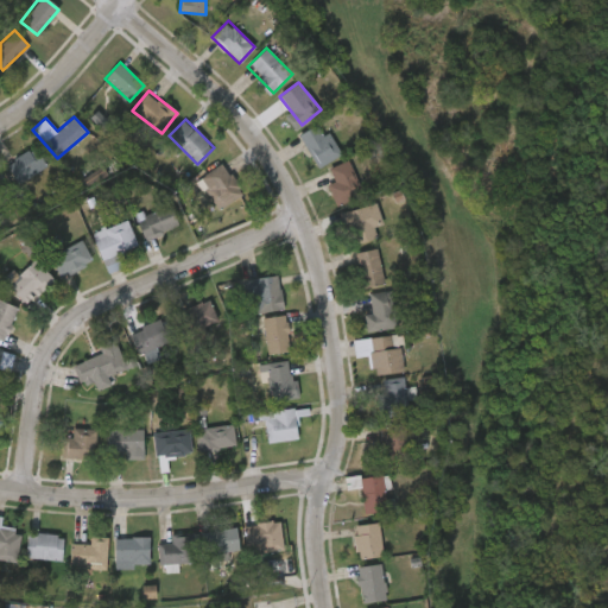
[(299,134),(321,121),(341,153),(320,166),(299,134)]
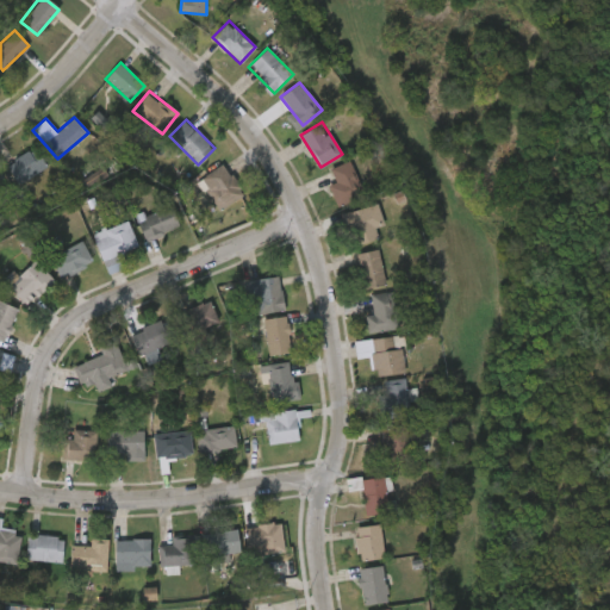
[(16,182),(7,162),(37,149),(45,169),(16,182)]
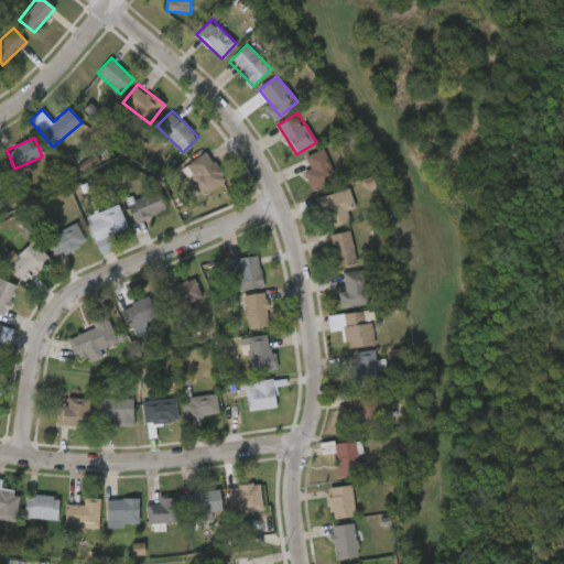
[(311,167),(305,155),(324,148),(337,180),(312,191),(303,171),(311,167)]
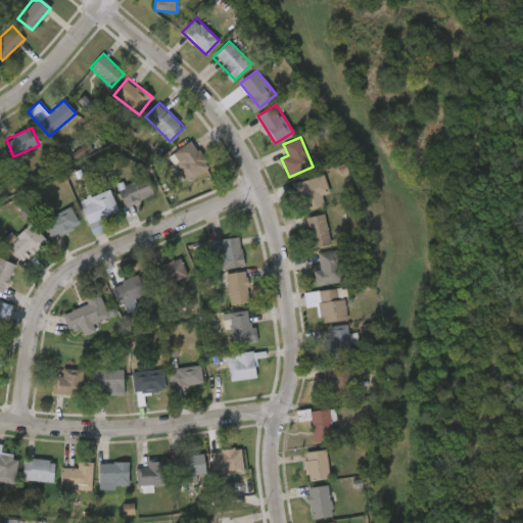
[(173,150),(194,140),(208,169),(187,179),(173,150)]
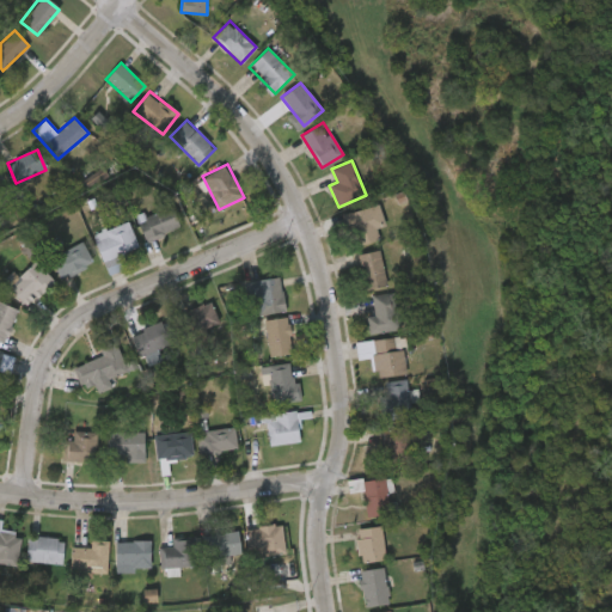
[(379,238),(356,246),(344,215),(378,202),(386,225),(377,228),(379,238)]
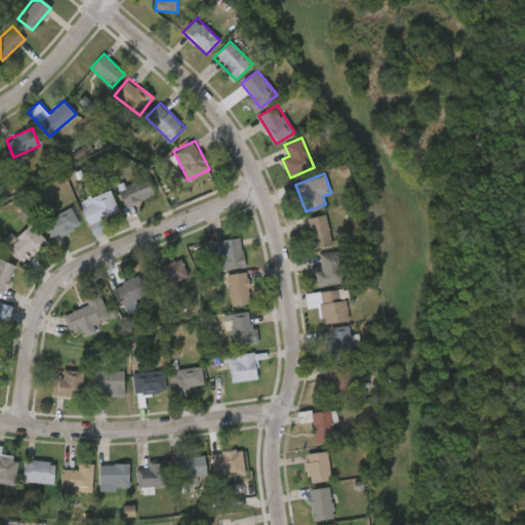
[(125,206),(118,188),(147,176),(154,195),(125,206)]
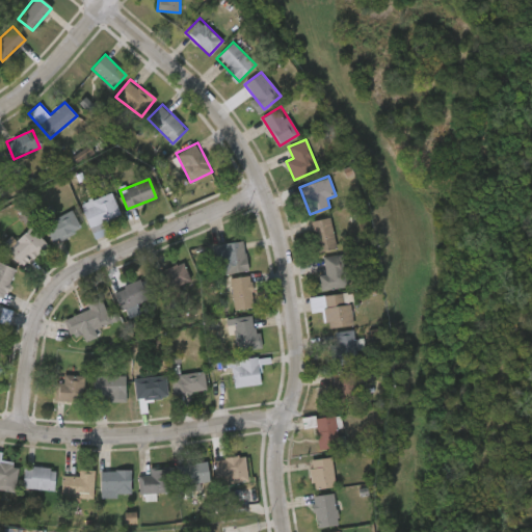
[(120,213),(90,227),(81,206),(110,192),(120,213)]
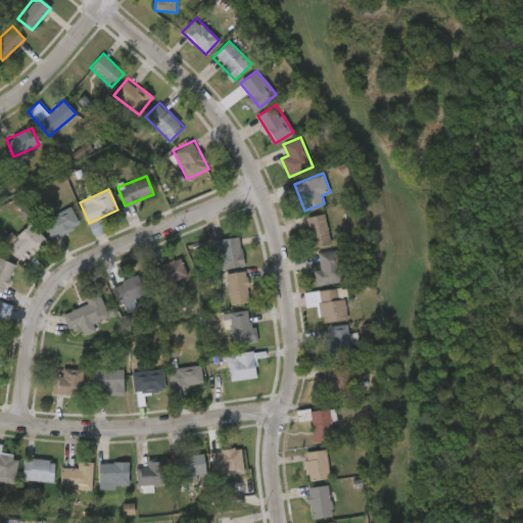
[(43,221),(69,205),(80,223),(53,238),(43,221)]
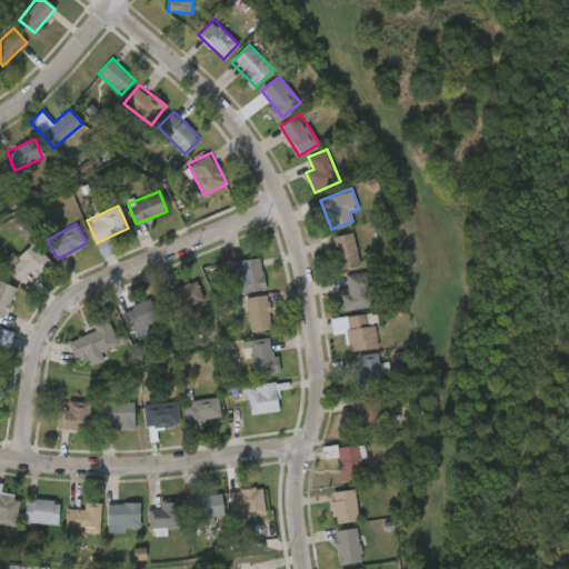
[(331,238),(351,231),(361,263),(341,269),(331,238)]
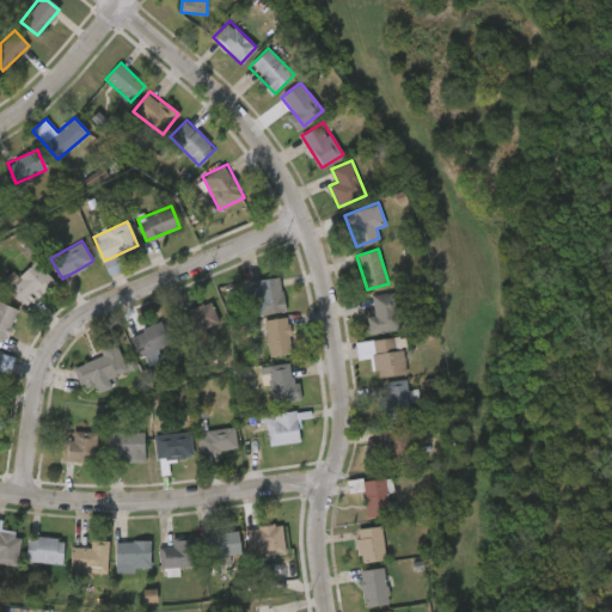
[(8,287),(35,261),(54,280),(28,306),(8,287)]
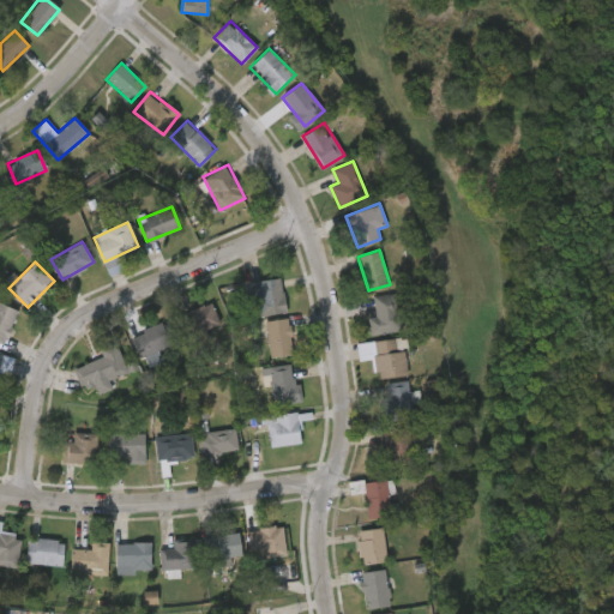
[(245,282),(282,277),(287,311),(259,315),(257,301),(247,302),(245,282)]
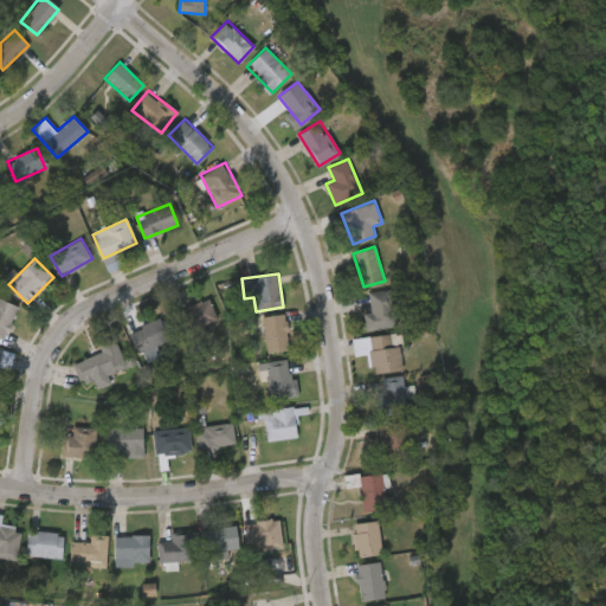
[(372,313),(369,291),(392,289),(397,326),(366,329),(363,314),(372,313)]
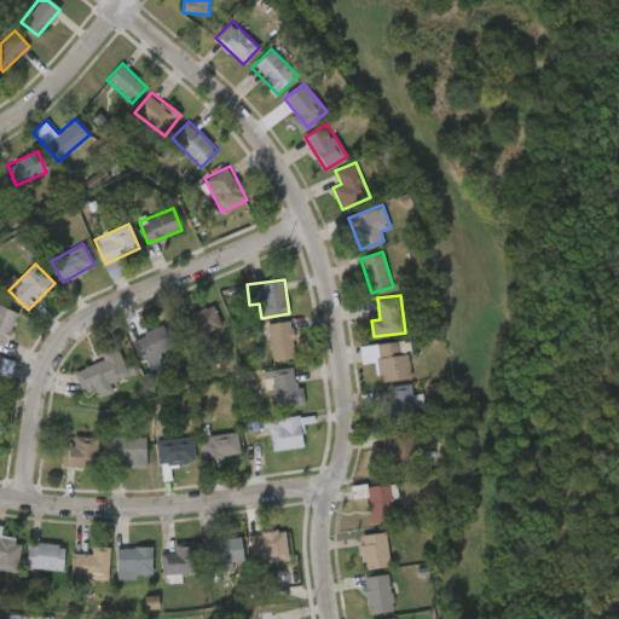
[(185,313),(214,304),(221,327),(194,336),(185,313)]
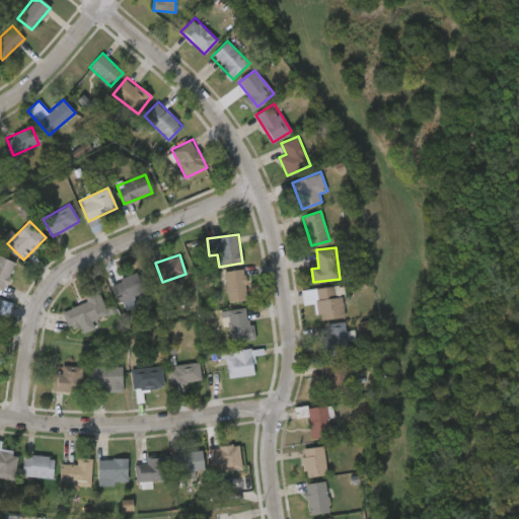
[(0,255),(15,262),(4,291),(0,289),(0,255)]
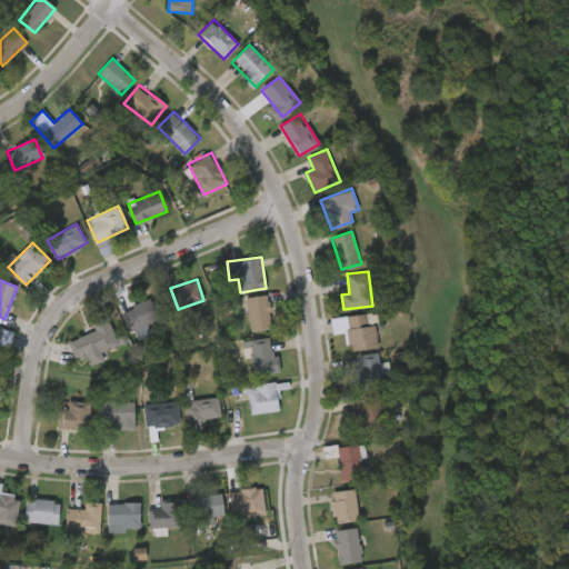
[(166,316),(130,331),(121,311),(157,295),(166,316)]
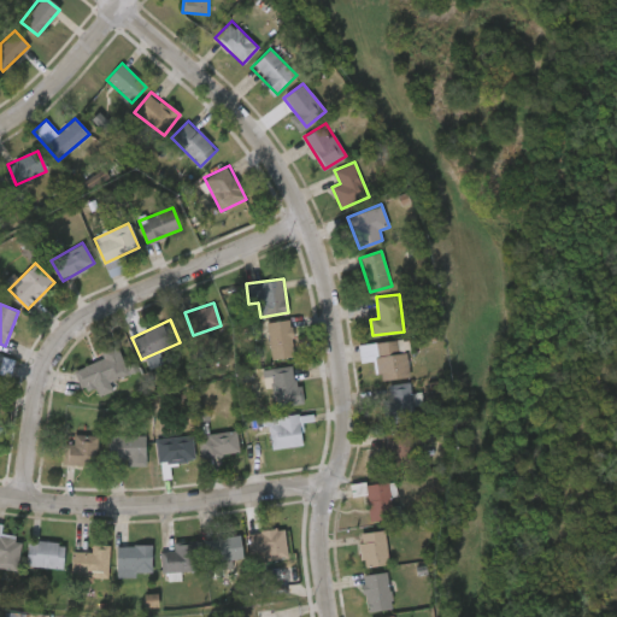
[(294,356),(270,358),(266,322),(291,319),(294,356)]
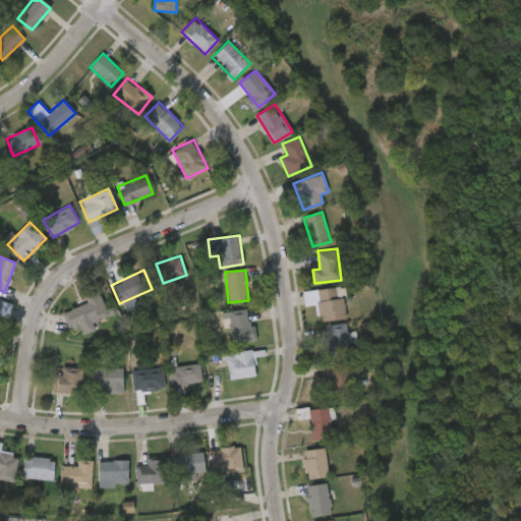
[(320,321),(319,303),(305,304),(303,290),(343,286),(346,317),(320,321)]
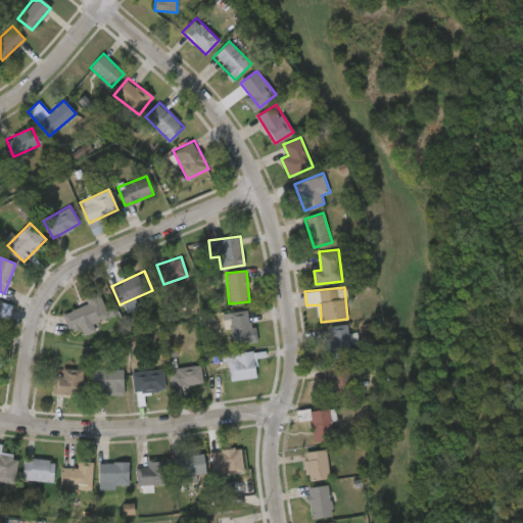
[(84,293),(98,288),(108,317),(68,331),(62,313),(87,303),(84,293)]
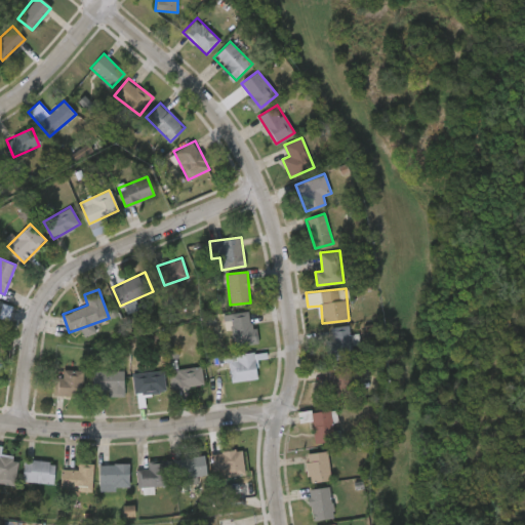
[(0,319),(9,321),(13,306),(0,301),(0,319)]
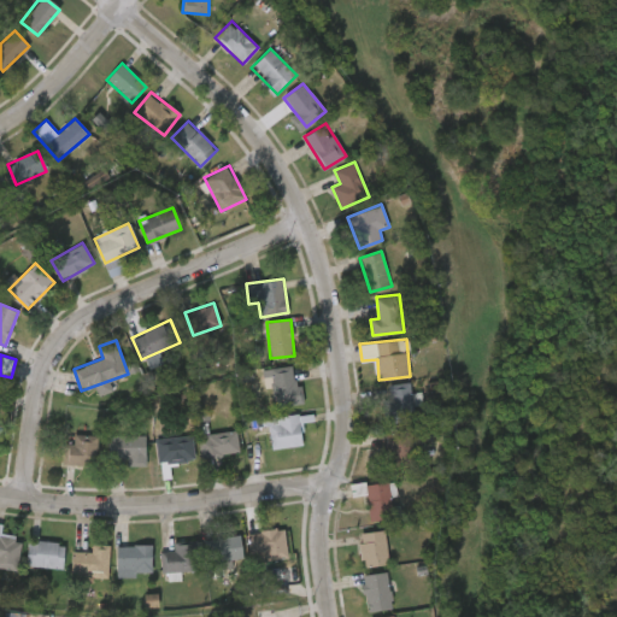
[(272,366),(299,366),(299,405),(272,405),(272,366)]
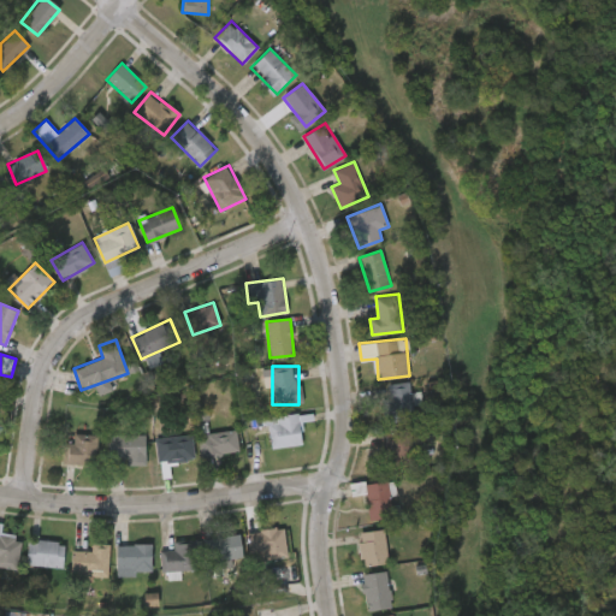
[(384,422),(383,400),(390,400),(389,385),(409,384),(413,420),(384,422)]
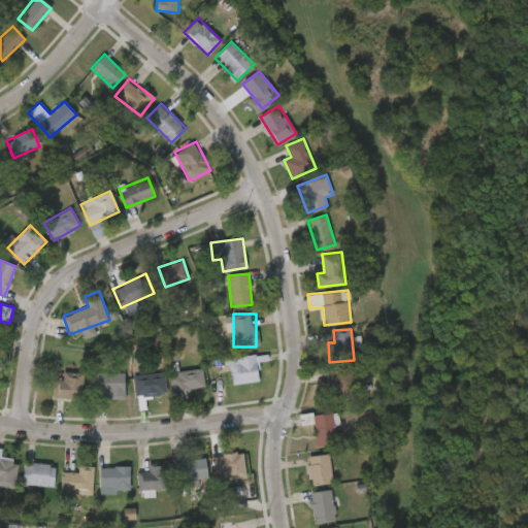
[(231,382),(231,356),(258,356),(258,382),(231,382)]
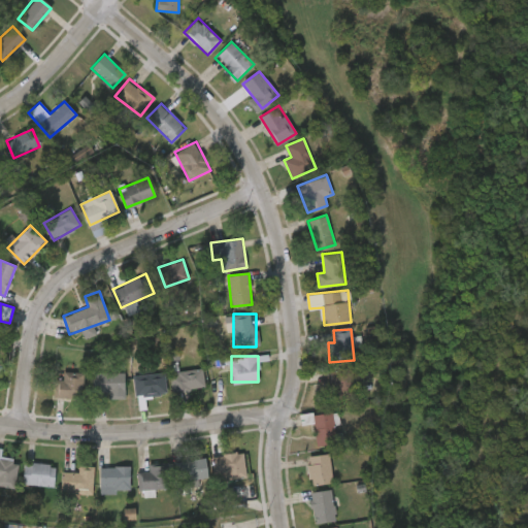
[(354,396),(334,398),(330,368),(351,366),(354,396)]
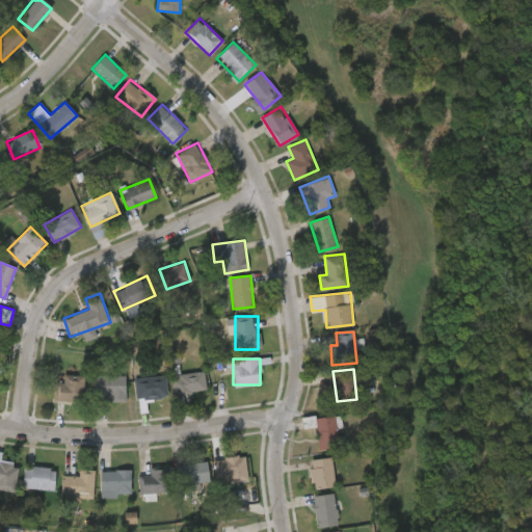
[(206,392),(174,394),(171,374),(205,371),(206,392)]
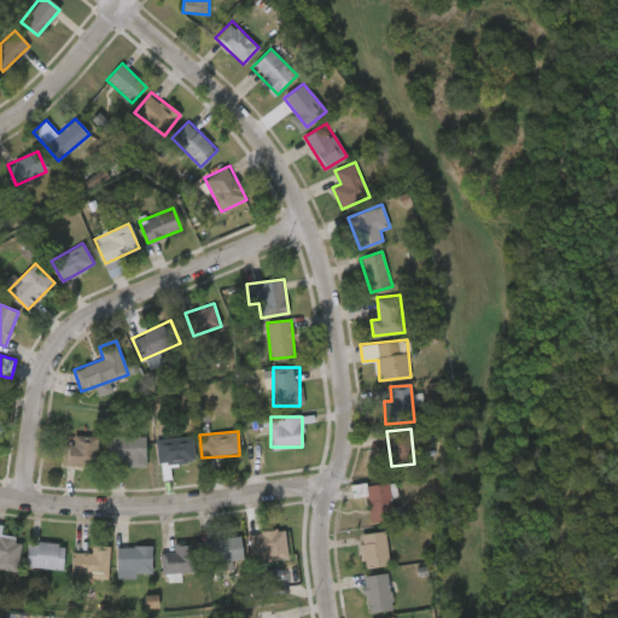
[(99,436),(99,466),(65,466),(65,444),(74,444),(74,436),(99,436)]
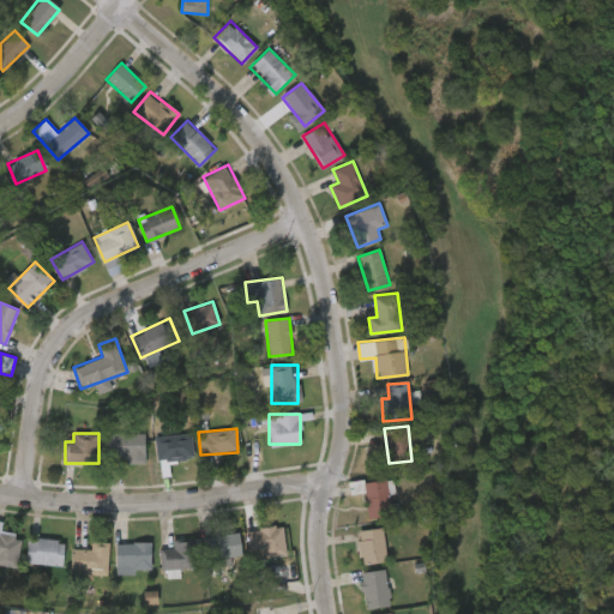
[(145,433),(145,461),(108,461),(108,433),(145,433)]
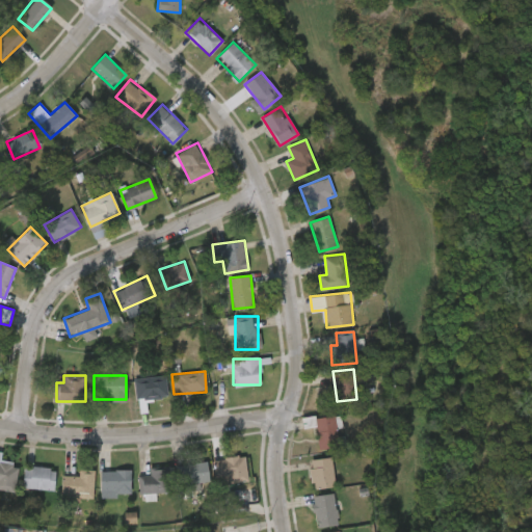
[(136,399),(134,378),(165,376),(166,397),(136,399)]
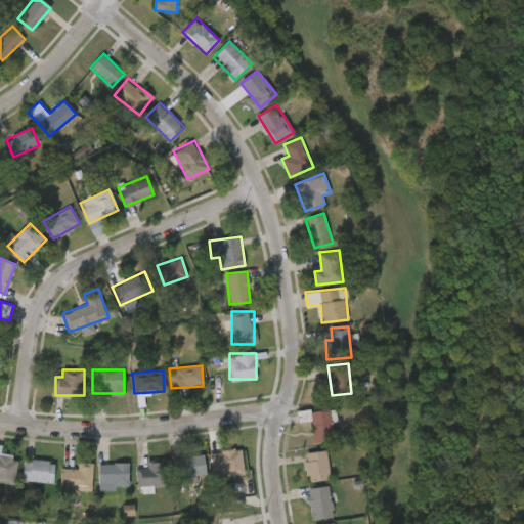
[(311,410),(332,410),(332,441),(311,441),(311,410)]
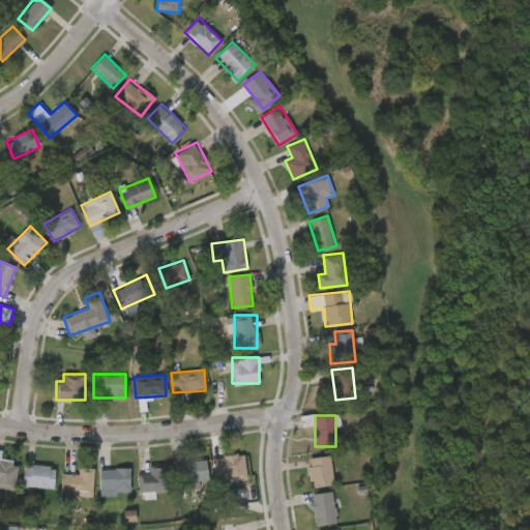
[(0,488),(0,449),(1,450),(0,454),(0,459),(20,463),(13,491),(0,488)]
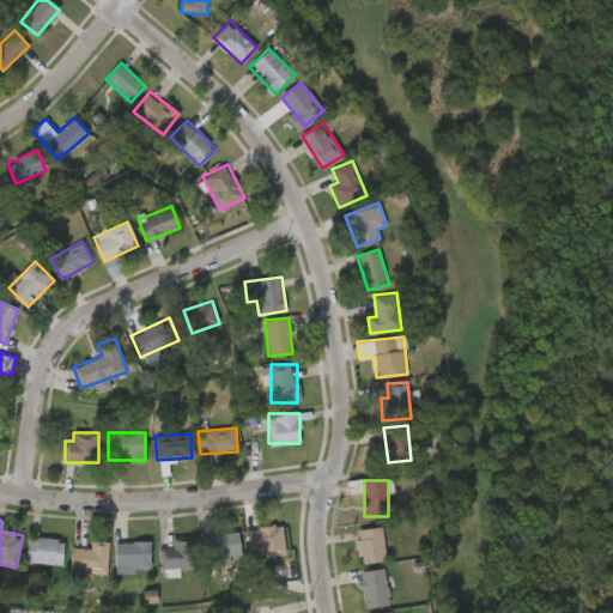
[(247,529),(281,525),(286,553),(252,558),(247,529)]
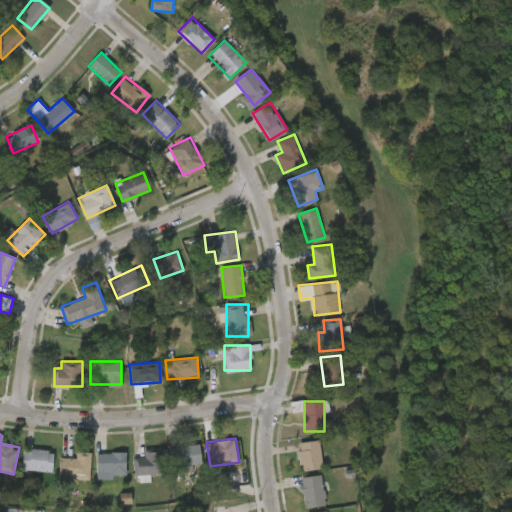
[(299,442),(320,441),(321,469),(301,470),(299,442)]
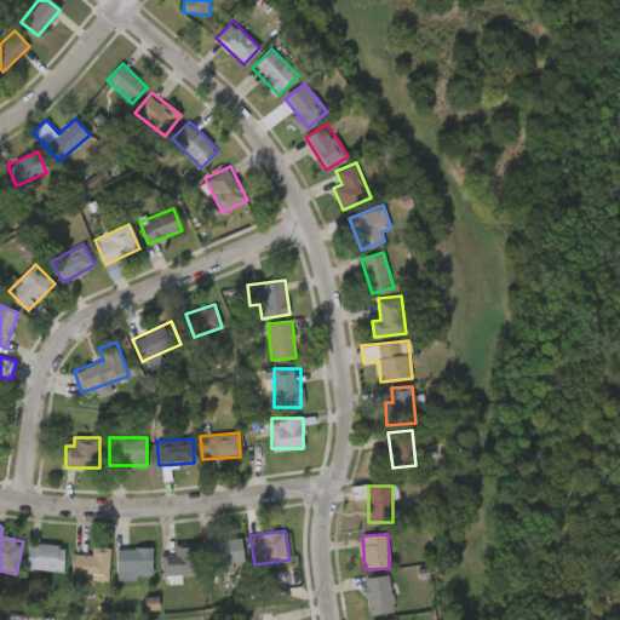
[(244,563),(210,567),(207,543),(241,539),(244,563)]
